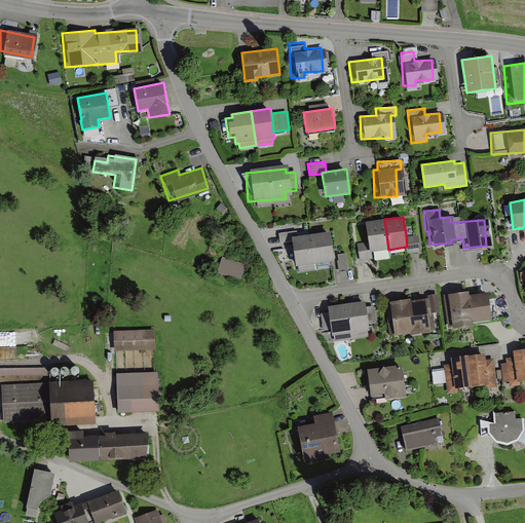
[(371,252),(388,250),(384,219),(365,222),(367,239),(369,252),(371,252)]
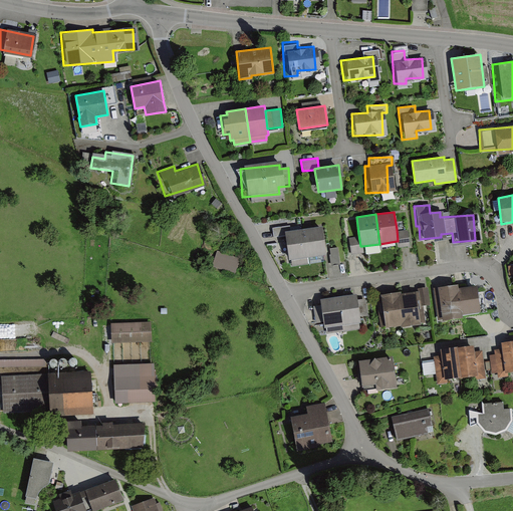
[(291,231),(290,224),(271,227),(273,236),(285,235),(284,232),(291,231)]
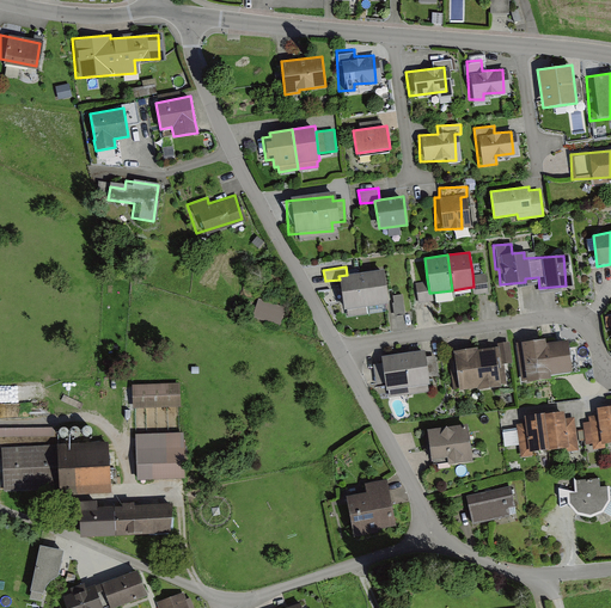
[(384,270),(361,272),(366,307),(389,304),(384,270)]
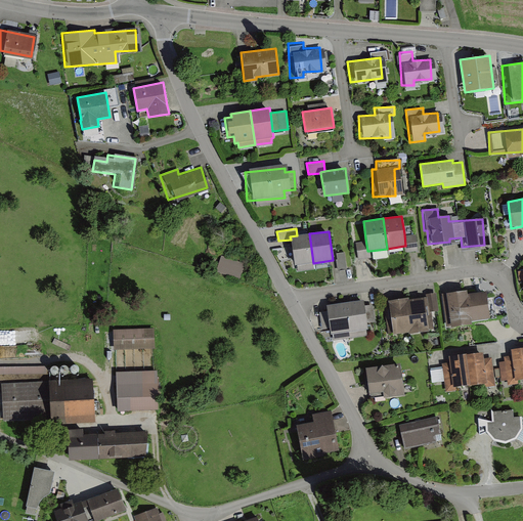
[(404,233),(405,246),(404,246),(404,251),(418,249),(416,232),(404,233)]
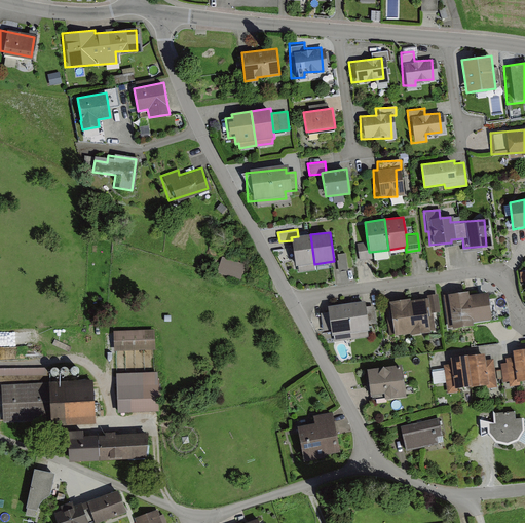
[(295,266),(314,264),(310,234),(298,236),(291,237),(292,240),(295,266)]
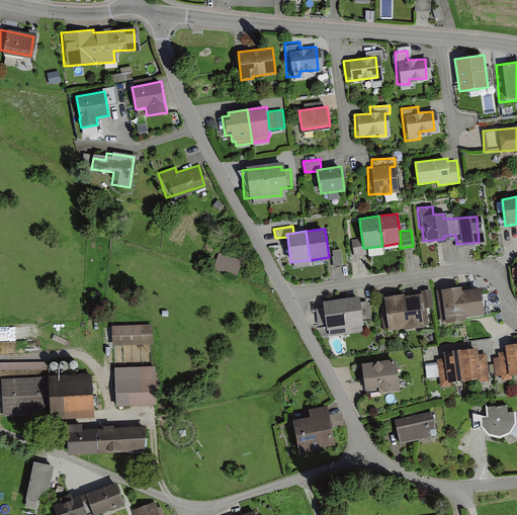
[(361,236),(351,238),(353,255),(366,253),(365,248),(363,248),(361,236)]
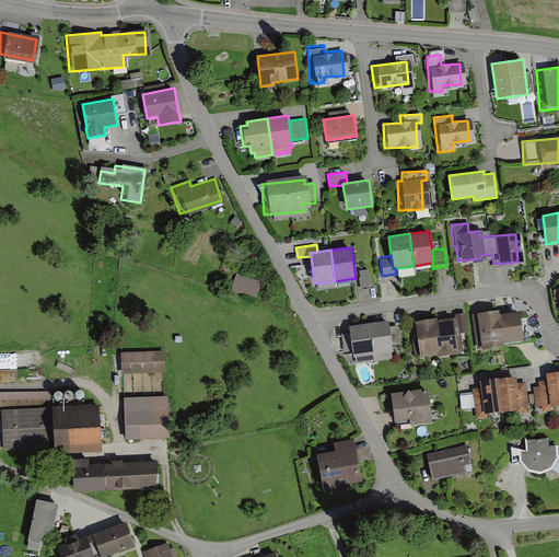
[(258,294),(263,277),(237,270),(232,288),(258,294)]
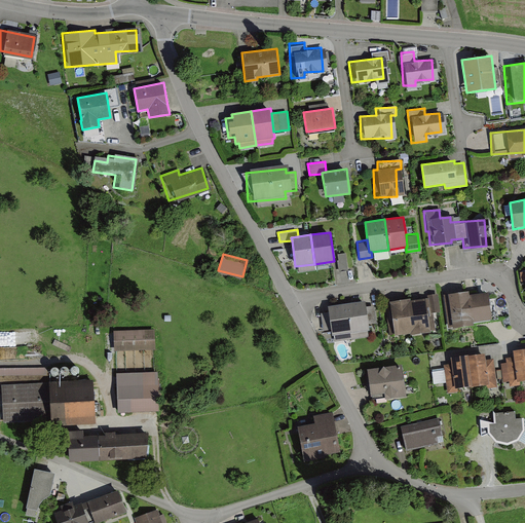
[(461,292),(443,293),(445,329),(463,327),(463,322),(484,321),(482,293),(461,295),(461,292)]
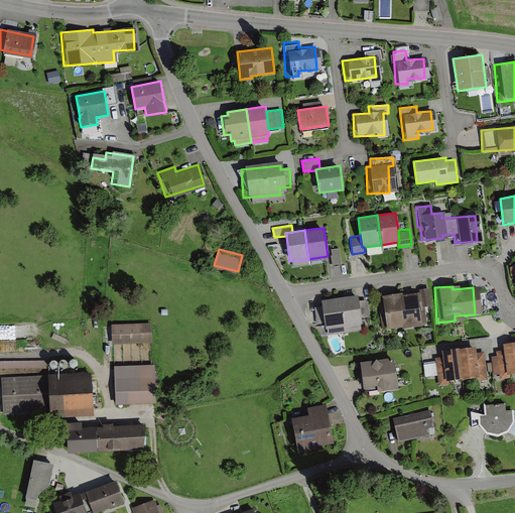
[(412,292),(377,294),(380,328),(419,325),(417,306),(428,305),(427,287),(412,288),(412,292)]
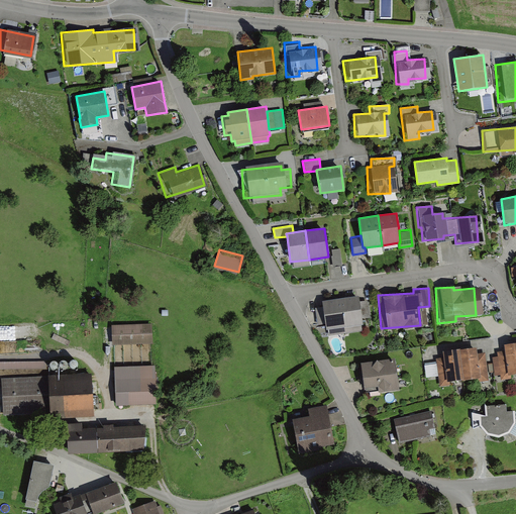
[(354,298),(316,301),(318,330),(357,327),(357,318),(368,317),(367,301),(355,302),(354,298)]
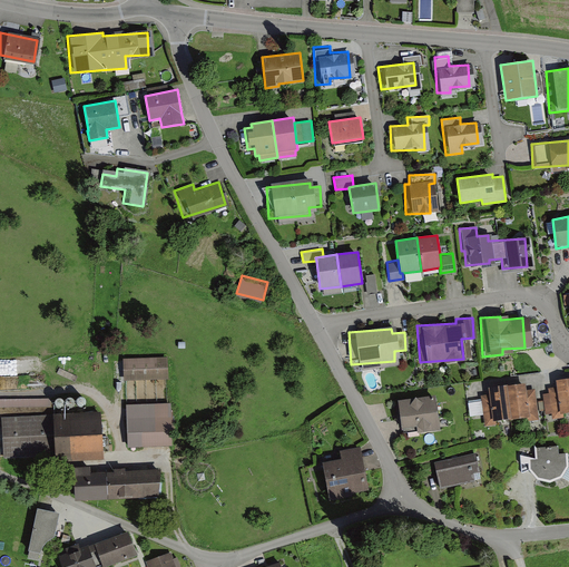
[(124,380),(168,378),(167,355),(123,358),(124,380)]
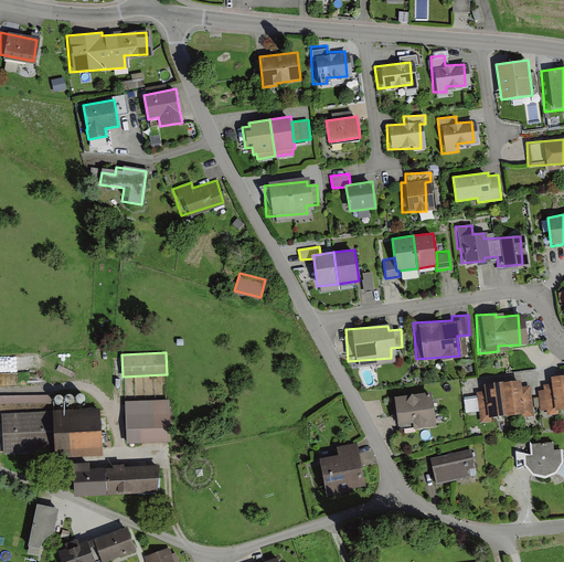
[(559,411),(563,410),(563,375),(551,377),(551,382),(554,411),(559,411)]
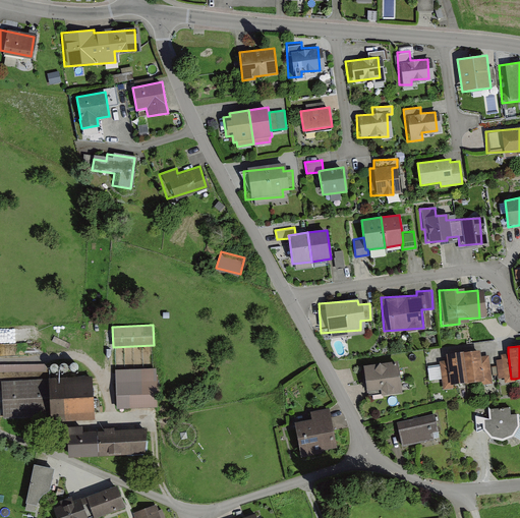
[(473,352),(439,354),(442,386),(486,383),(484,355),(474,356),(473,352)]
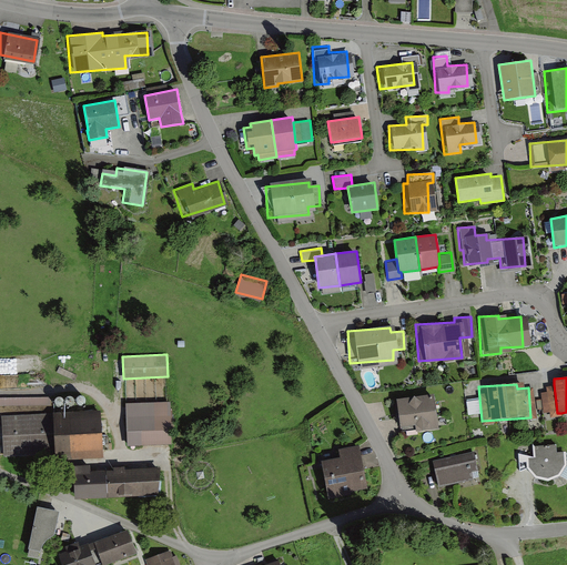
[(554,384),(546,385),(549,416),(562,415),(562,413),(557,413),(554,384)]
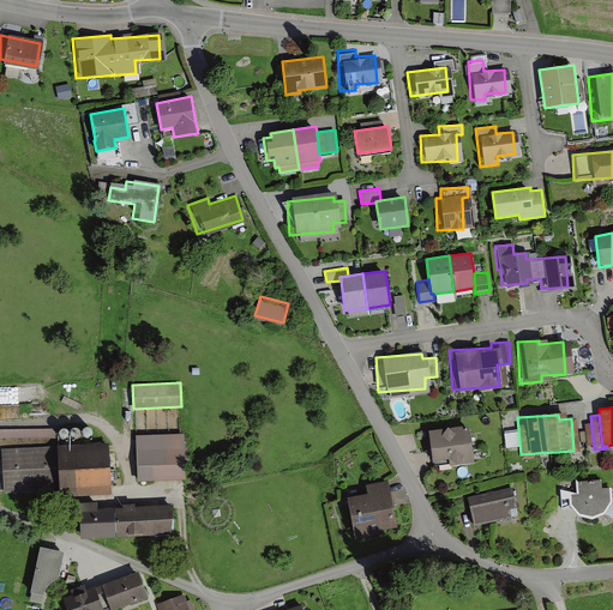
[(0,441),(1,441),(1,442),(32,442),(32,426),(0,426),(0,441)]
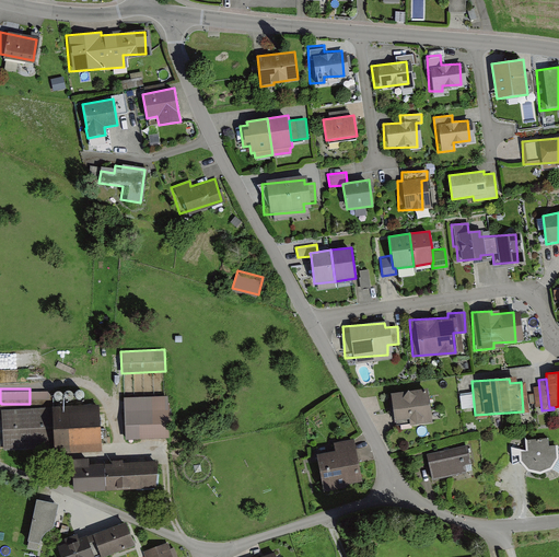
[(427,389),(391,395),(394,421),(408,419),(409,426),(432,421),(427,389)]
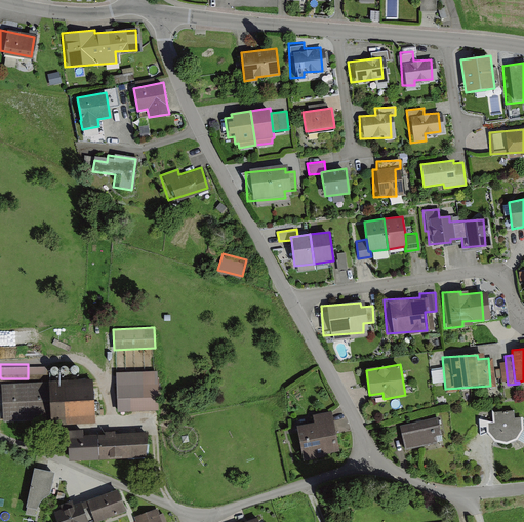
[(116,372),(117,411),(158,410),(157,370),(116,372)]
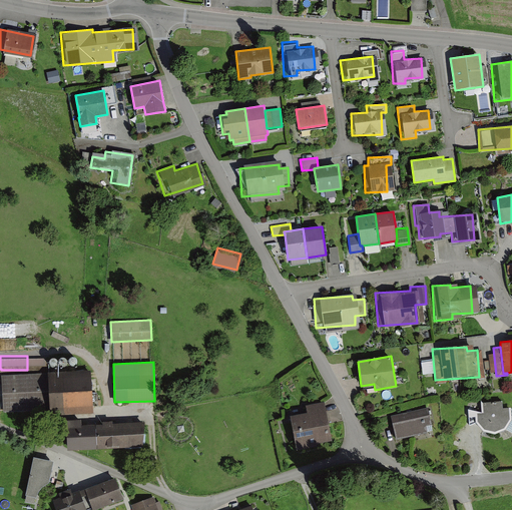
[(85,369),(1,374),(1,407),(43,407),(44,413),(88,411),(85,369)]
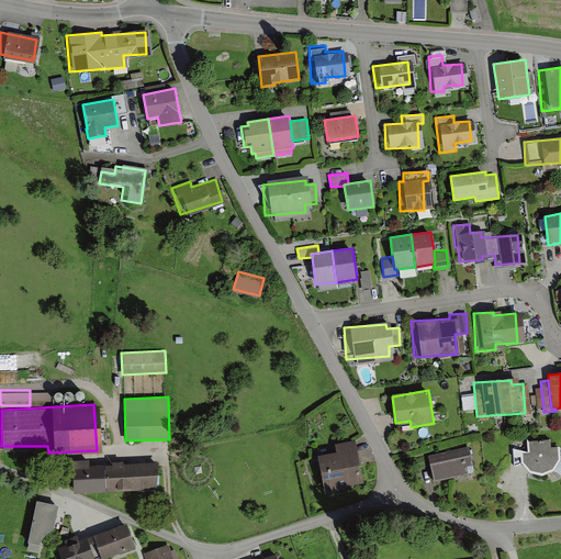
[(559,447),(550,447),(550,438),(526,439),(527,453),(520,453),(520,464),(529,473),(541,476),(553,471),(560,460),(559,447)]
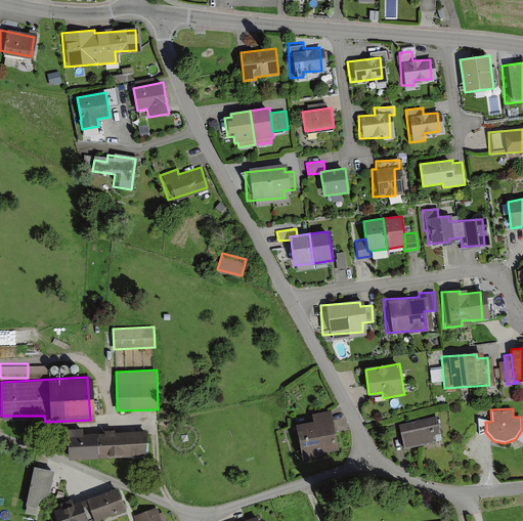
[(313,423),(296,426),(303,461),(322,457),(322,454),(339,451),(331,409),(311,414),(313,423)]
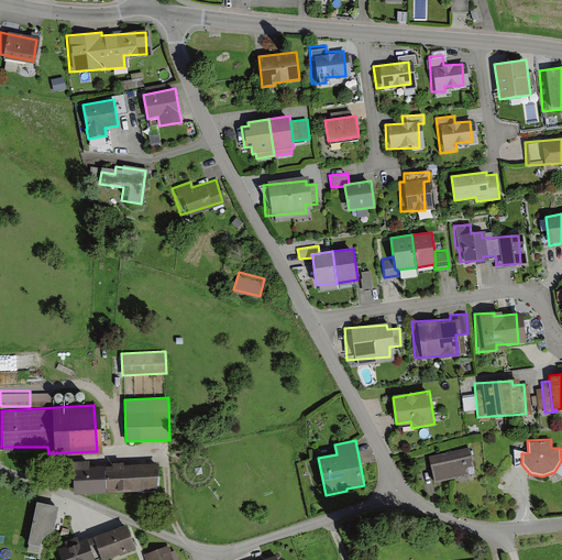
[(469,446),(428,456),(434,482),(469,474),(466,467),(473,465),(469,446)]
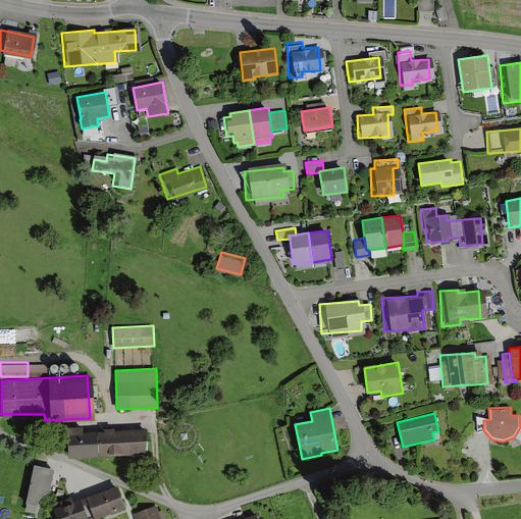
[(142,427),(61,430),(62,456),(141,452),(142,427)]
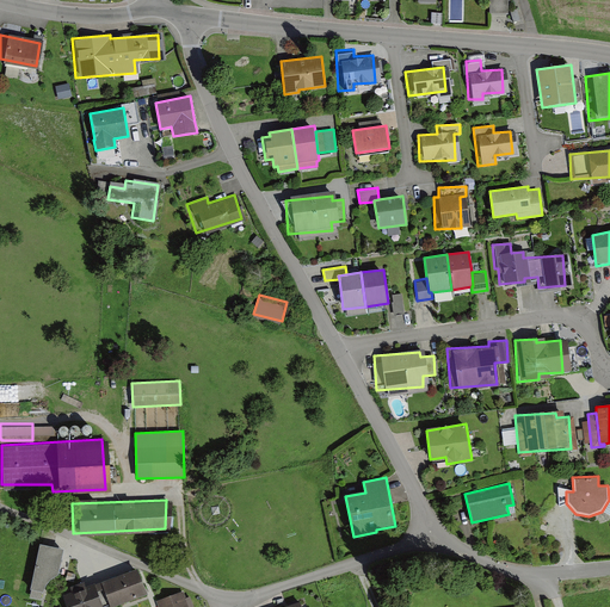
[(50,600),(65,547),(43,542),(28,594),(50,600)]
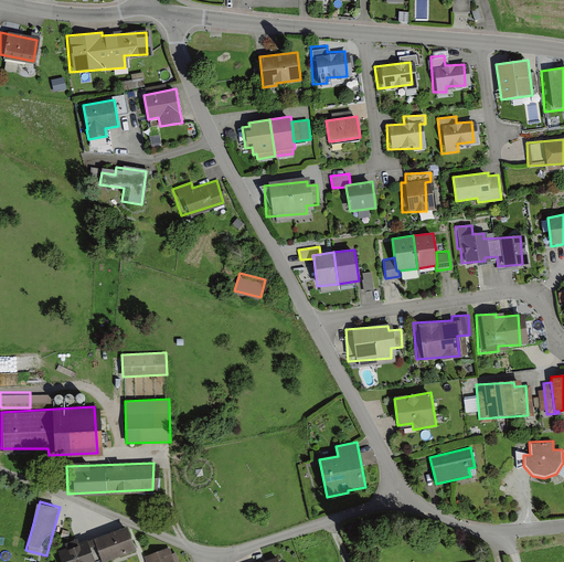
[(127,527),(93,540),(100,561),(105,561),(136,551),(127,527)]
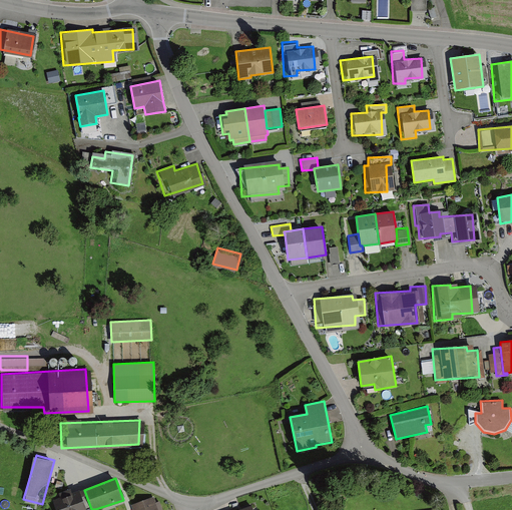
[(52,500),(56,509),(85,509),(78,491),(71,493),(69,489),(58,493),(59,498),(52,500)]
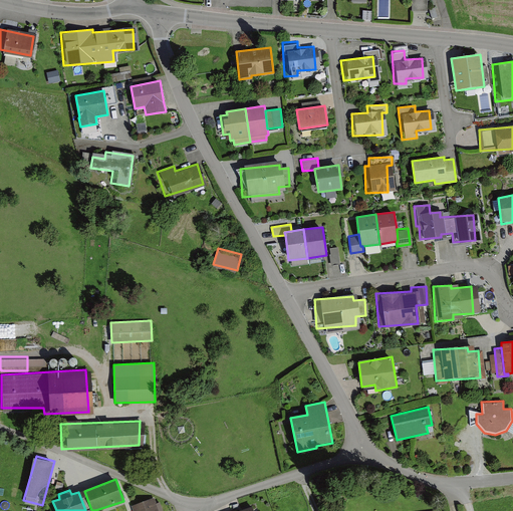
[(131,505),(133,510),(159,510),(154,497),(131,505)]
